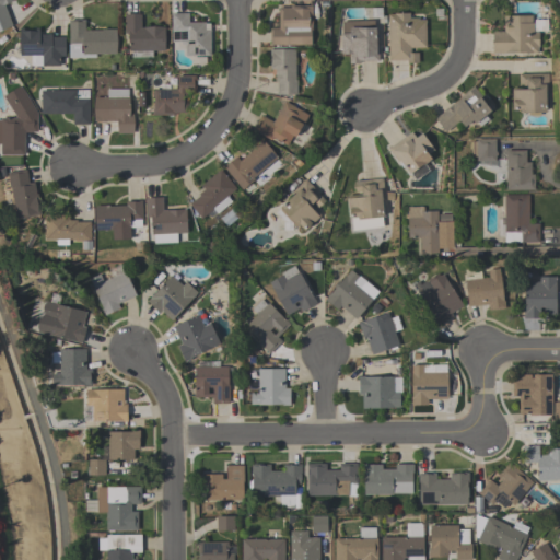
[(0,0),(11,0),(3,3),(11,25),(0,28),(0,0)]
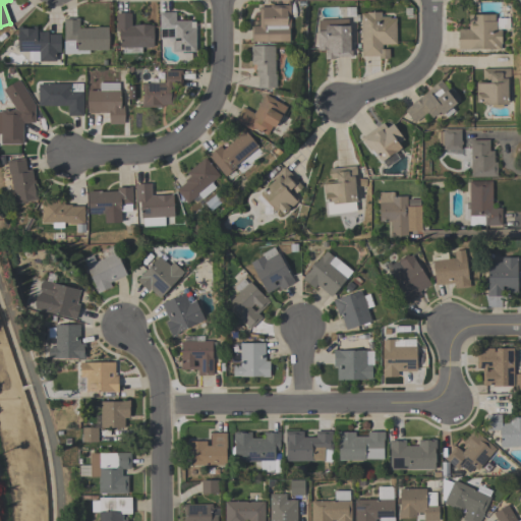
[(288,41),(250,41),(250,25),(258,25),(258,6),(270,6),(270,5),(290,5),(290,29),(288,29),(288,41)]
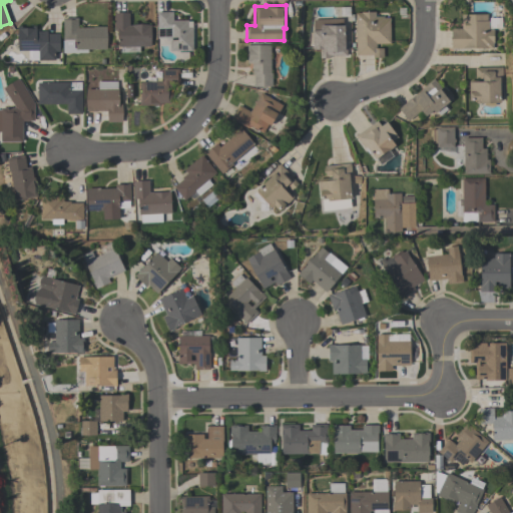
[(390,43),(376,43),(376,47),(383,47),(383,57),(372,57),(372,54),(356,54),(356,13),(361,13),(361,11),(375,11),(375,15),(383,15),(383,17),(390,17),(390,43)]
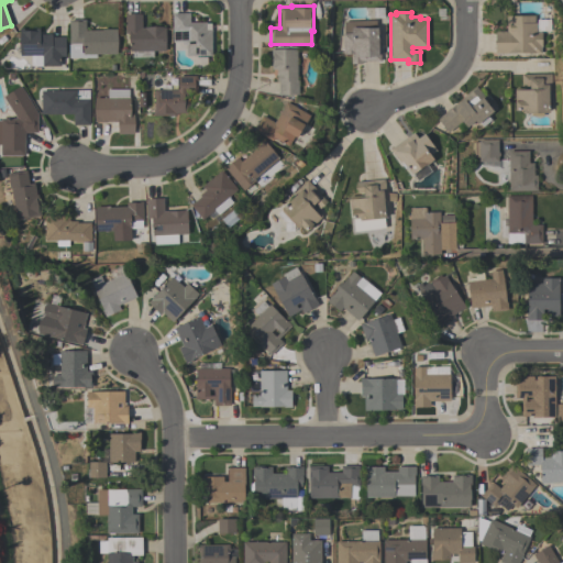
[(129,51),(129,33),(124,33),(124,13),(141,13),(141,28),(154,25),(165,28),(165,51),(153,51),(153,57),(132,57),(132,51),(129,51)]
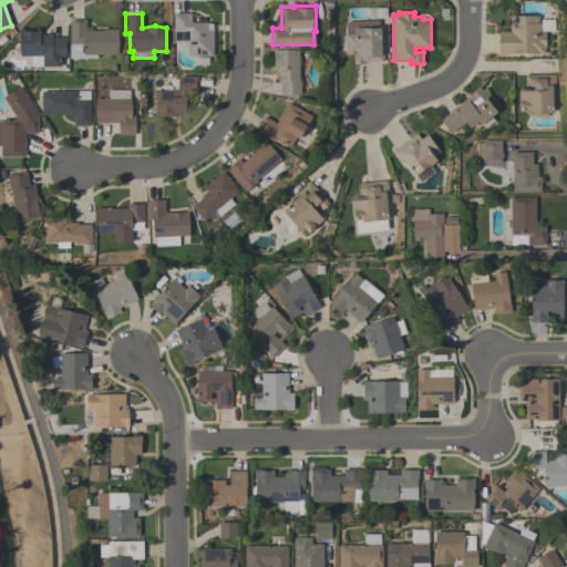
[(213,55),(198,55),(198,58),(207,58),(207,64),(196,64),(196,60),(191,60),(191,57),(184,57),(184,50),(175,50),(175,42),(173,42),(173,13),(189,13),(189,22),(207,22),(207,23),(213,23),(213,55)]
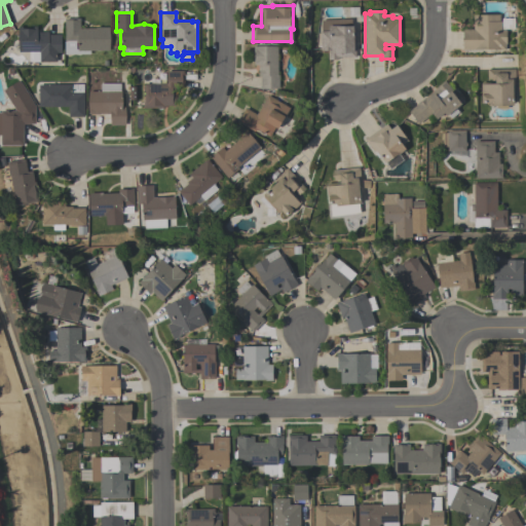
[(473,13),(499,13),(499,21),(500,21),(500,29),(505,29),(505,49),(461,49),(461,41),(460,41),(460,37),(461,37),(461,29),(473,29),(473,13)]
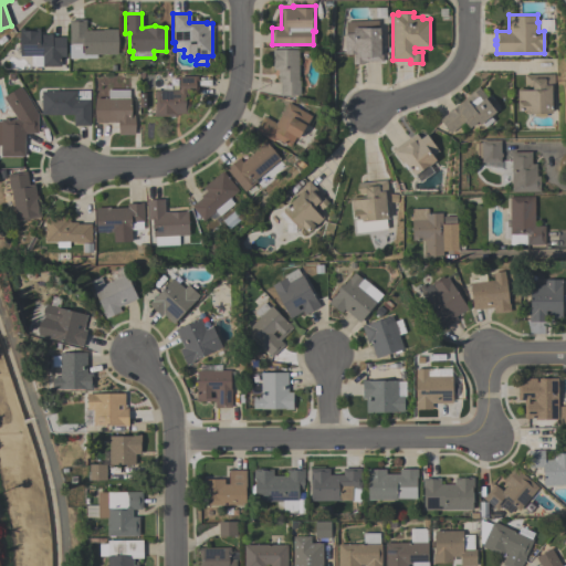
[(69,19),(85,19),(85,30),(102,30),(102,29),(117,29),(117,54),(96,54),(96,58),(69,58),(69,19)]
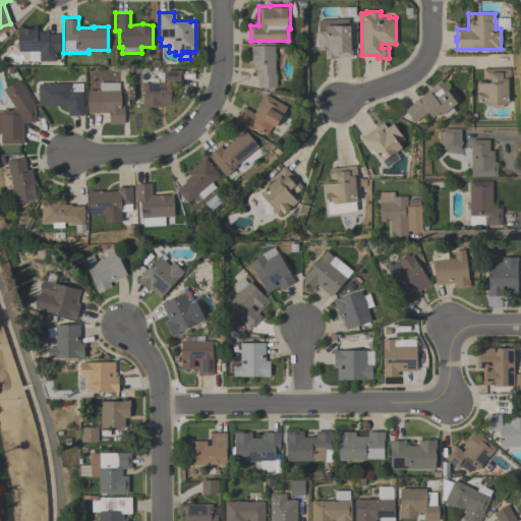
[(325,59),(325,49),(316,49),(316,30),(317,30),(317,19),(348,18),(348,24),(349,41),(351,41),(351,56),(334,56),(334,58),(325,59)]
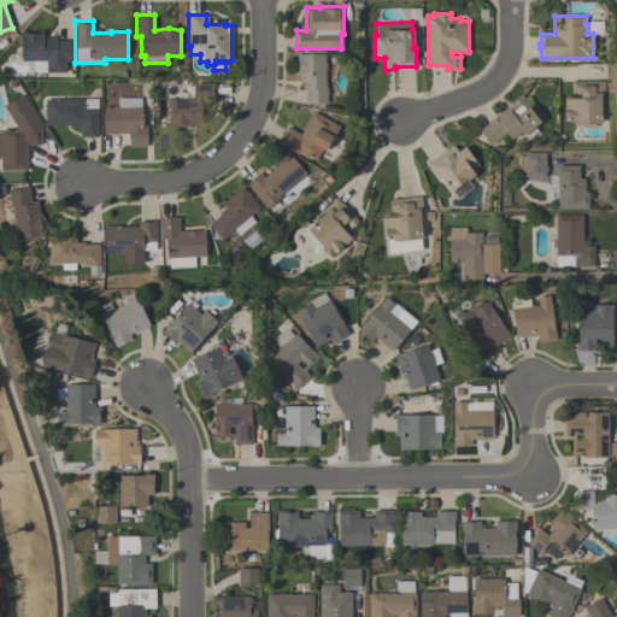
[(65,72),(45,71),(46,60),(19,59),(19,30),(42,30),(42,37),(51,37),(51,36),(56,36),(56,40),(70,40),(70,62),(66,62),(65,72)]
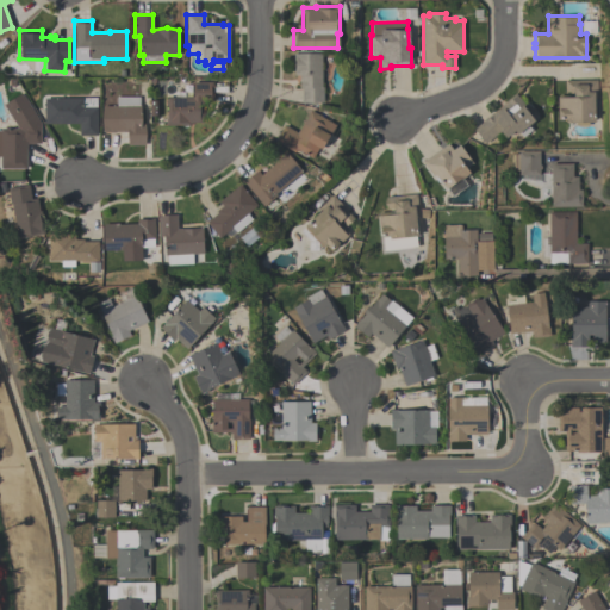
[(322,53),(322,86),(323,86),(323,103),(302,103),(302,88),(299,88),(299,75),(293,75),(293,53),(322,53)]
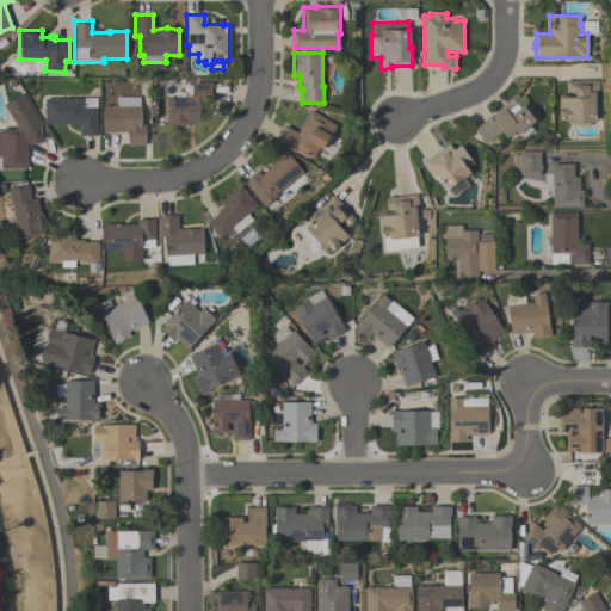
[(598,80),(598,98),(594,98),(594,122),(588,122),(588,125),(575,125),(575,122),(566,122),(566,119),(557,119),(557,96),(566,96),(566,80),(598,80)]
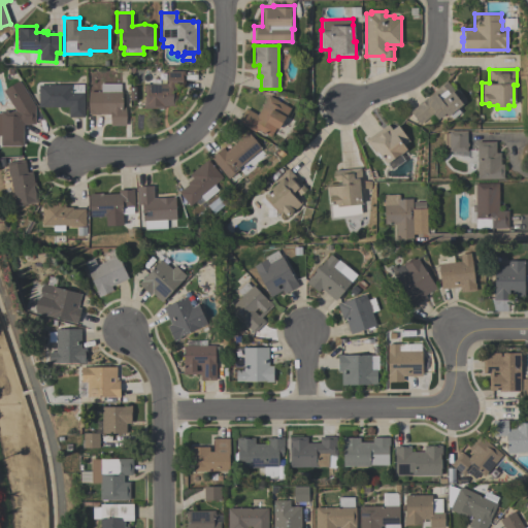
[(166,71),(184,71),(184,88),(174,88),(174,106),(164,106),(164,108),(143,108),(143,84),(166,84),(166,71)]
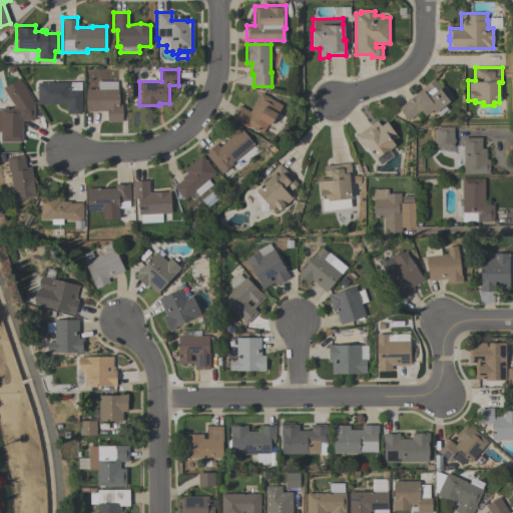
[(0,108),(15,107),(2,87),(18,78),(33,103),(33,120),(21,120),(21,141),(0,141),(0,108)]
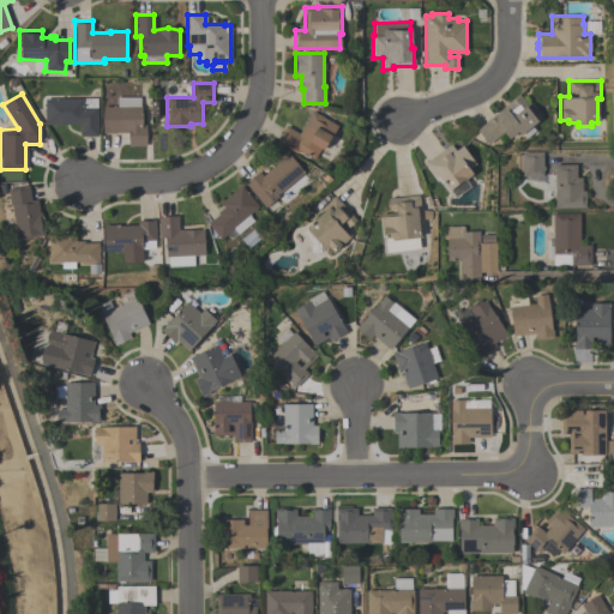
[(475,130),(494,113),(495,114),(507,103),(518,94),(531,110),(534,108),(542,119),(536,124),(535,122),(531,126),(535,131),(525,139),(522,133),(519,134),(517,132),(509,139),(503,132),(487,144),(475,130)]
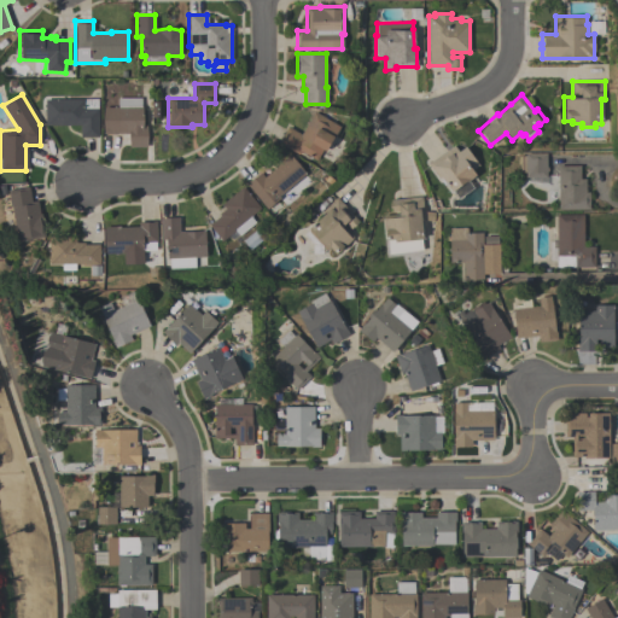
[(146,146),(128,146),(128,133),(104,133),(103,108),(117,106),(117,98),(140,98),(141,106),(143,106),(143,126),(146,126),(146,146)]
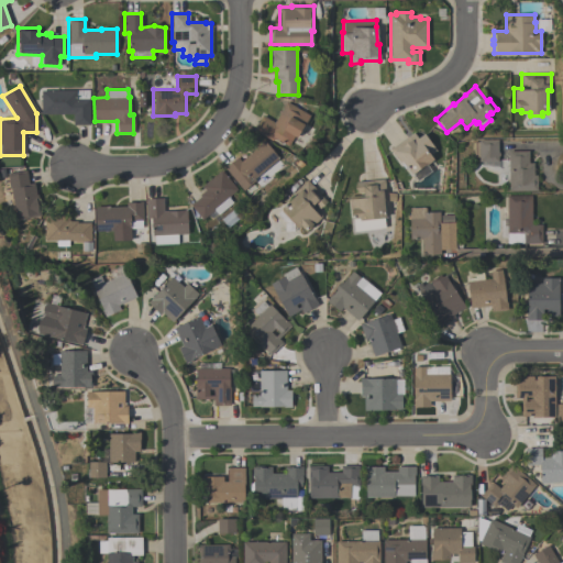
[(89,90),(89,124),(73,124),(73,114),(41,114),(41,90),(89,90)]
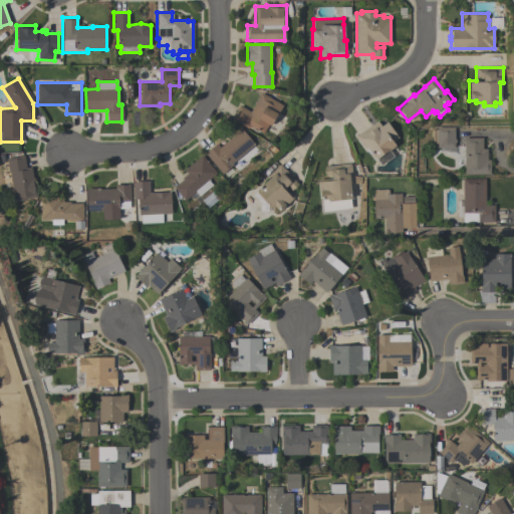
[(282,104),(270,125),(268,124),(263,134),(249,125),(248,129),(231,118),(239,105),(250,111),(261,92),(282,104)]
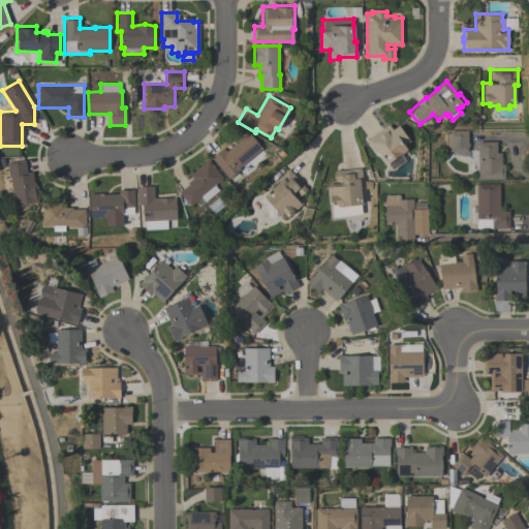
[(366,139),(382,127),(383,128),(387,124),(392,129),(398,125),(409,141),(403,146),(406,149),(400,154),(404,160),(392,169),(387,163),(386,164),(376,151),(375,152),(366,139)]
